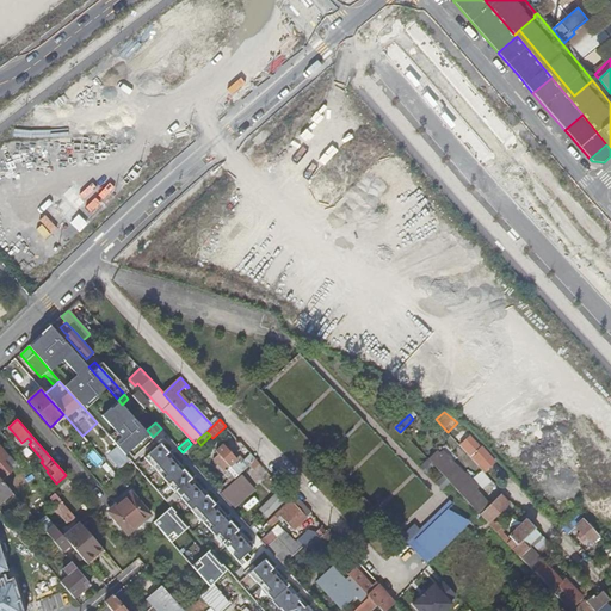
[(201,445),(197,440),(196,442),(195,443),(189,448),(193,452),(201,445)]
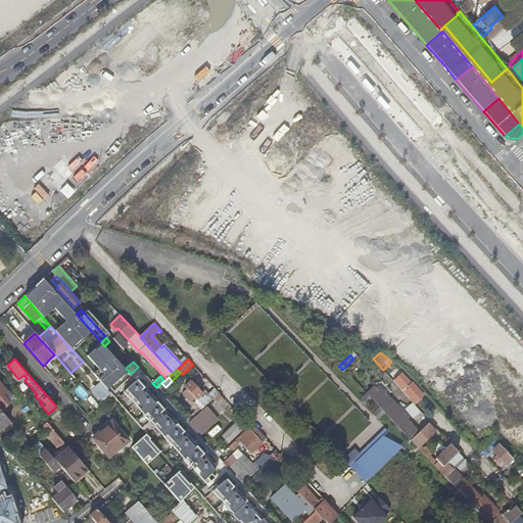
[(402,377),(395,383),(409,396),(415,403),(423,396),(412,384),(411,385),(402,377)]
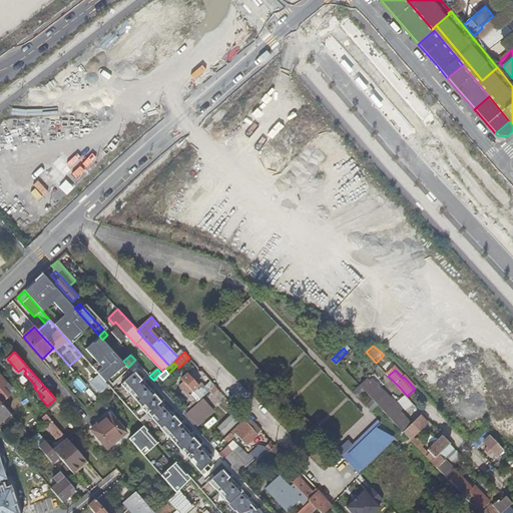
[(212,458),(135,371),(119,384),(201,475),(209,467),(206,463),(212,458)]
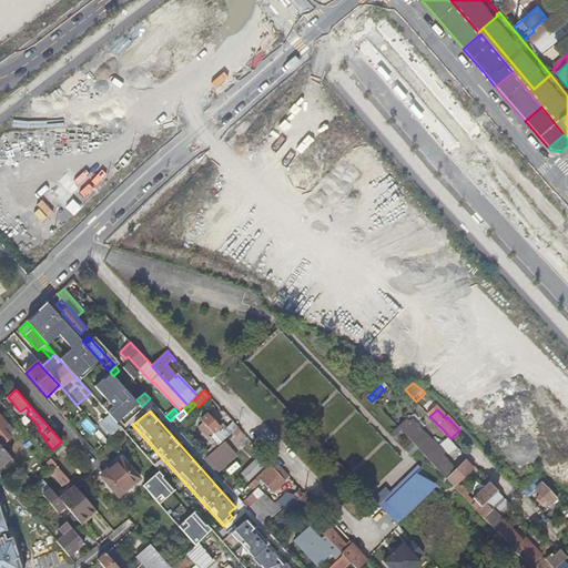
[(216,416),(223,425),(230,421),(223,412),(216,416)]
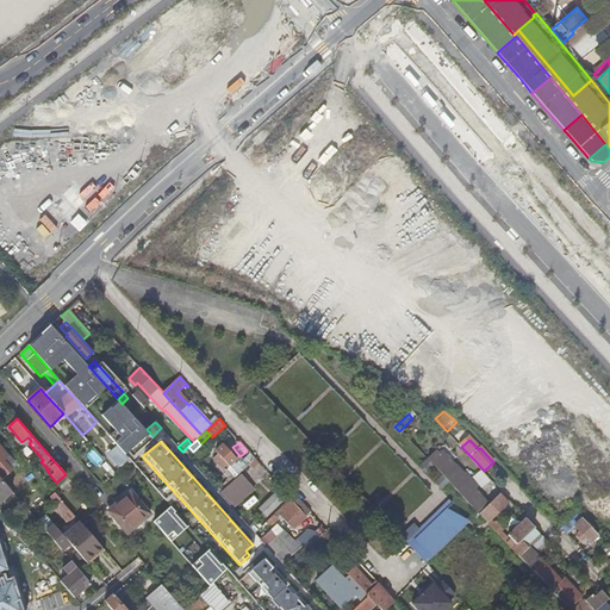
[(226,471),(235,479),(250,465),(256,459),(251,454),(241,464),(236,460),(235,460),(222,444),(215,452),(222,459),(217,464),(222,468),(219,471),(223,474),(226,471)]
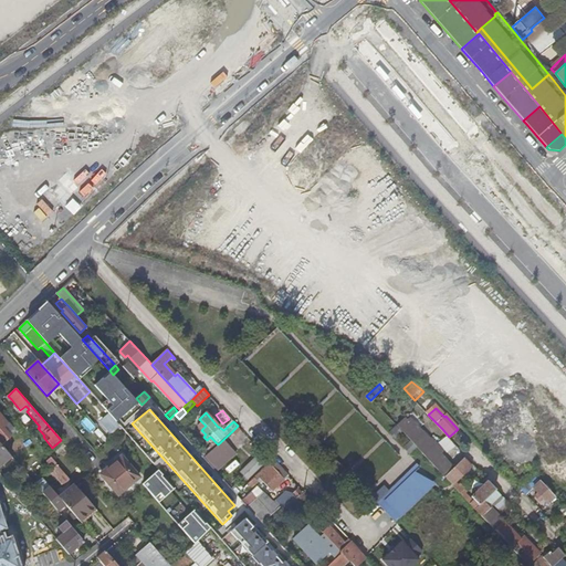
[(0,442),(14,430),(0,413),(0,442)]
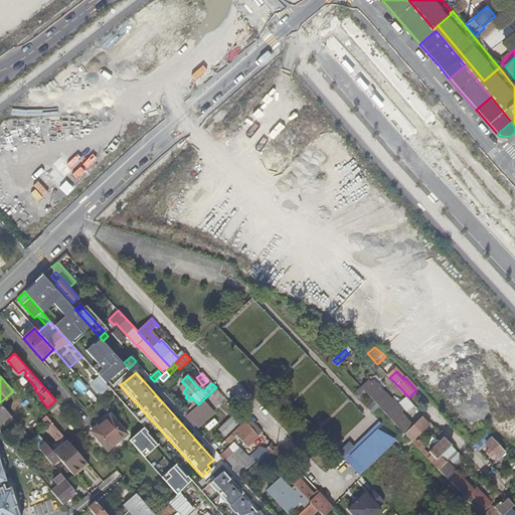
[(370,384),(363,390),(376,404),(379,407),(403,433),(412,425),(400,412),(400,409),(391,399),(390,400),(380,390),(378,392),(370,384)]
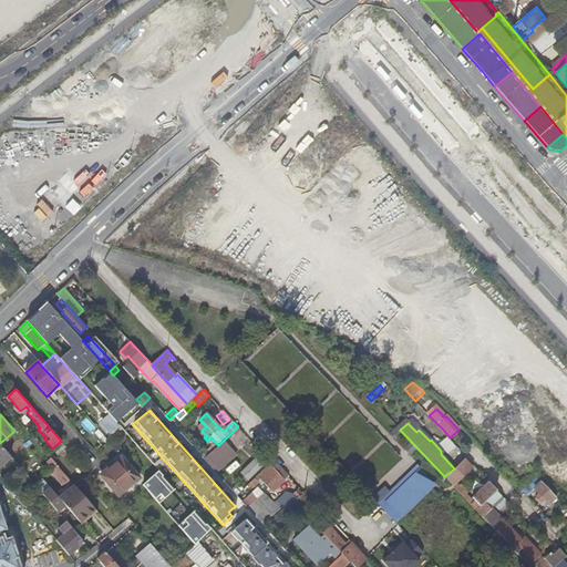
[(241,430),(238,426),(233,432),(236,435),(241,430)]
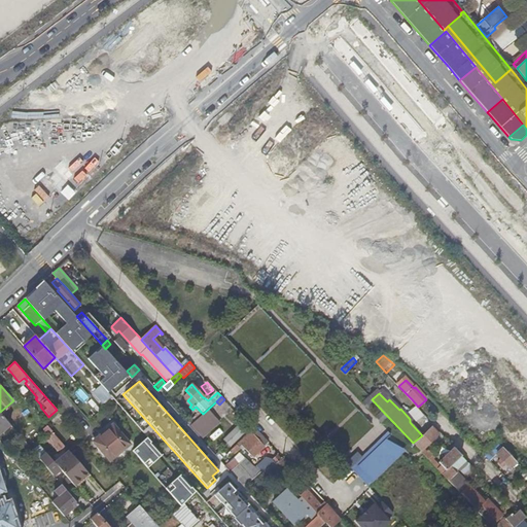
[(374,403),(369,397),(361,403),(367,410),(374,403)]
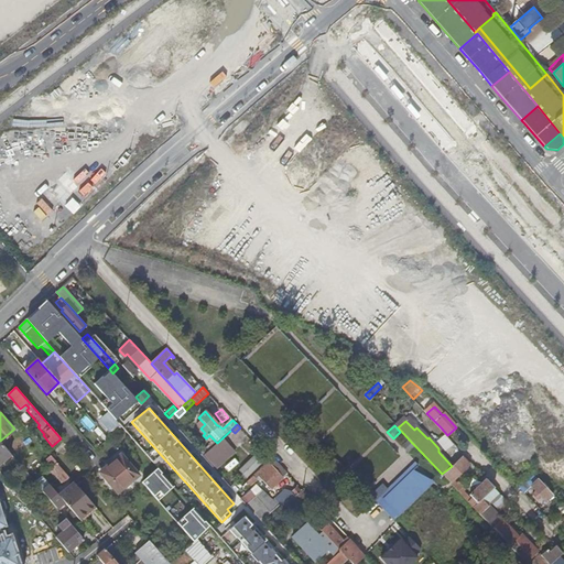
[(215,464),(231,447),(224,438),(206,455),(215,464)]
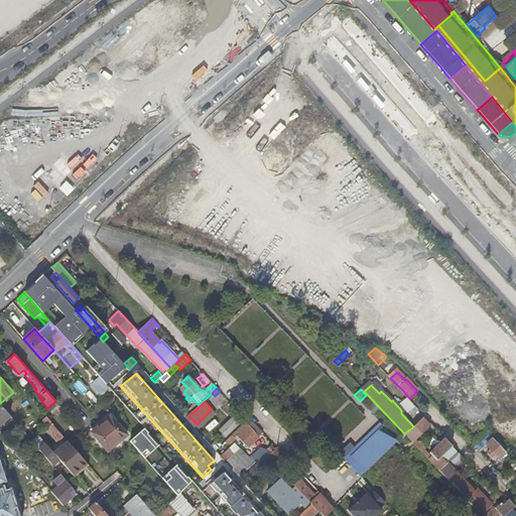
[(368,408),(374,414),(380,408),(374,402),(368,408)]
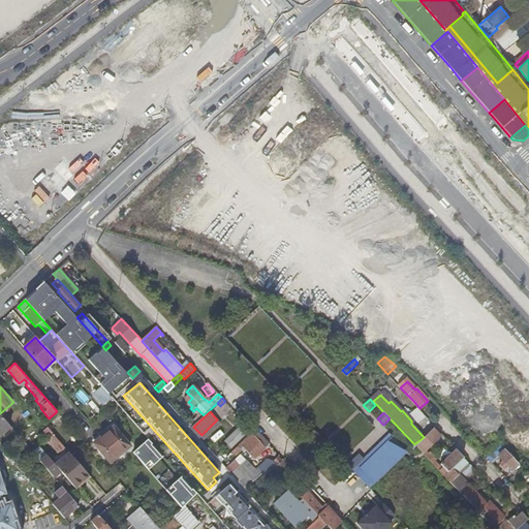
[(0,415),(0,435),(10,427),(0,415)]
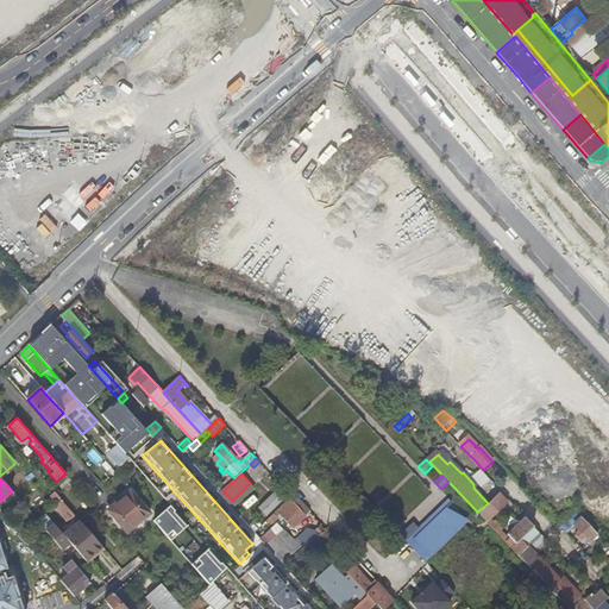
[(250,483),(232,501),(236,506),(255,488),(250,483)]
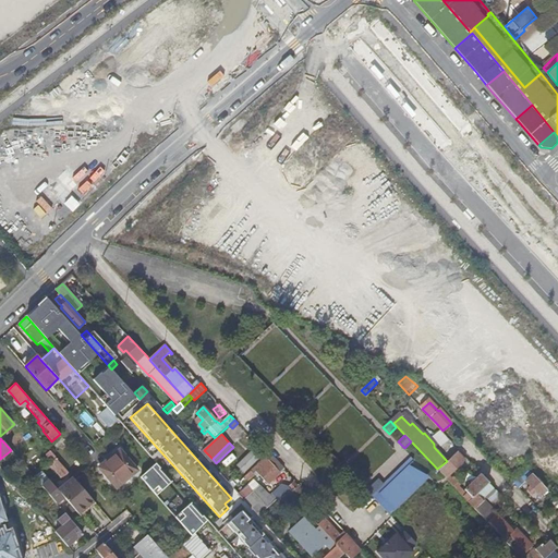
[(241,473),(259,456),(252,447),(233,464),(241,473)]
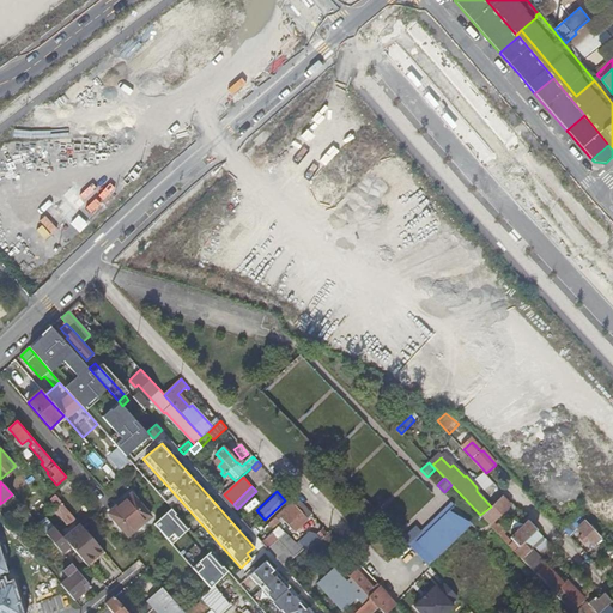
[(127,536),(150,516),(129,495),(108,514),(127,536)]
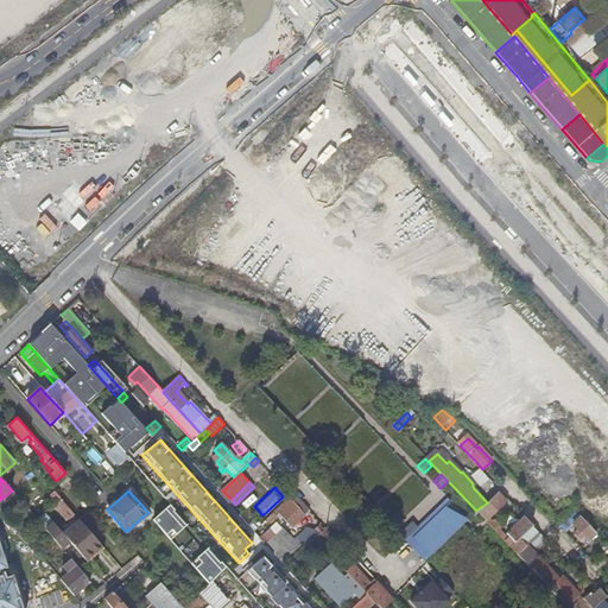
[(487,519),(486,520),(495,530),(500,525),(495,520),(493,521),(489,517),(508,500),(500,492),(479,511),(487,519)]
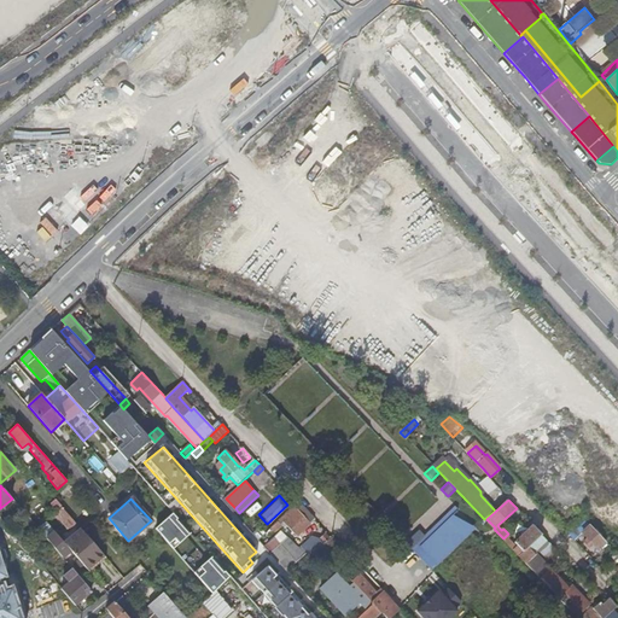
[(244,511),(250,517),(260,507),(254,501),(244,511)]
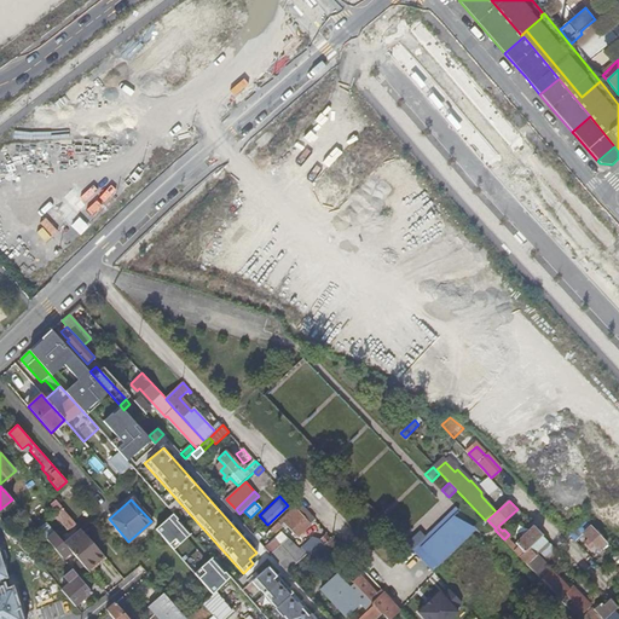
[(300,536),(316,520),(314,519),(300,503),(272,530),(276,533),(283,526),(282,525),(285,521),(300,536)]
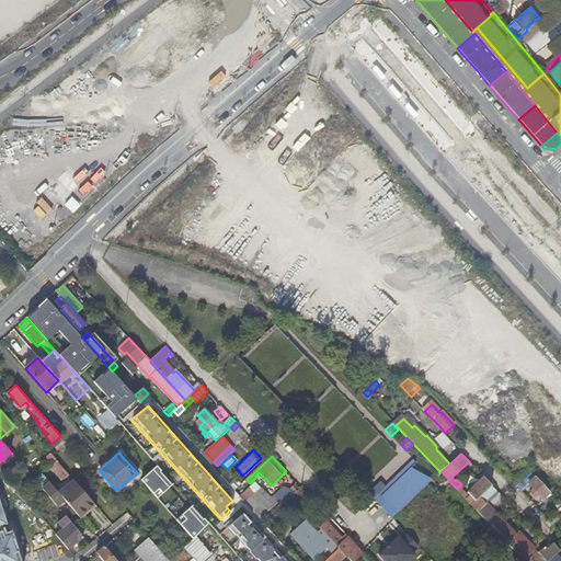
[(69,476),(56,461),(49,467),(48,468),(53,472),(54,471),(63,481),(69,476)]
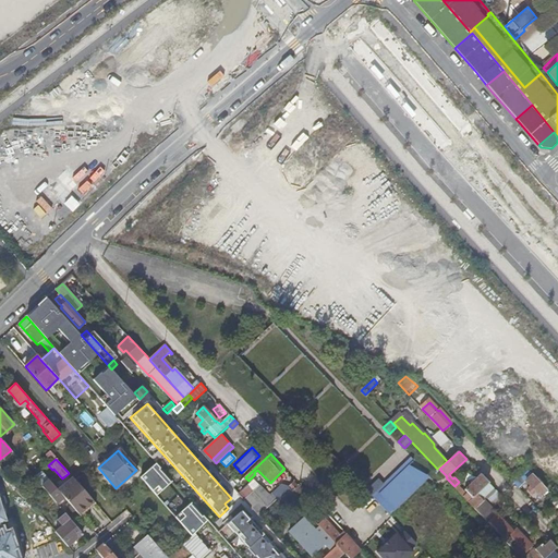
[(154,496),(169,482),(152,461),(135,475),(154,496)]
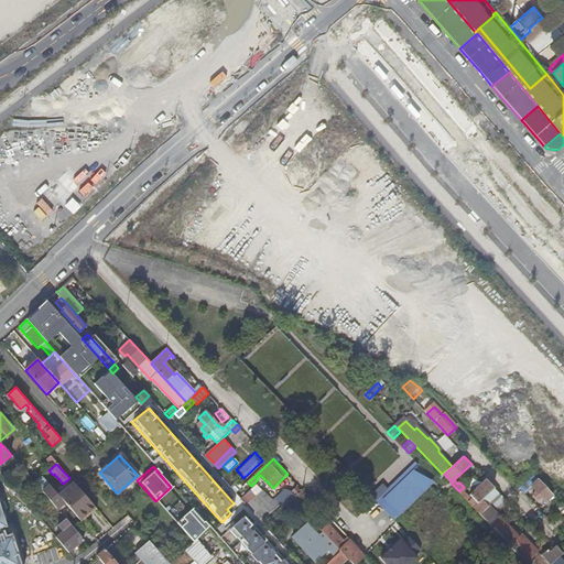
[(377,511),(389,524),(430,486),(419,475),(416,474),(414,474),(412,474),(411,475),(409,473),(378,502),(382,507),(377,511)]
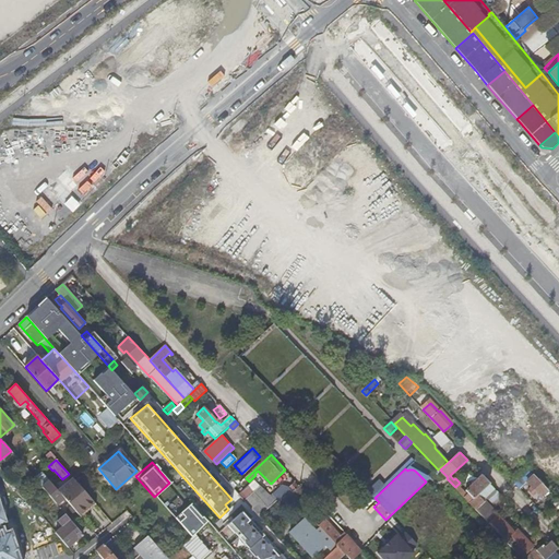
[(520,488),(527,482),(533,476),(527,470),(514,483),(520,488)]
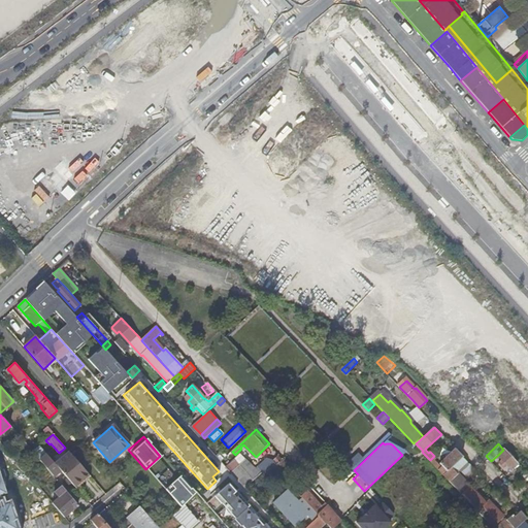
[(46,455),(39,446),(36,449),(43,457),(46,455)]
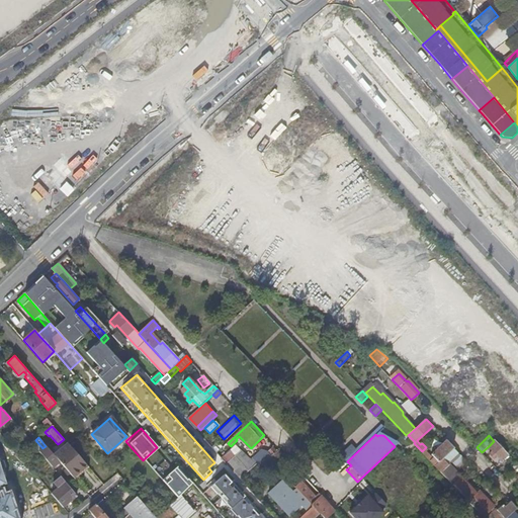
[(53,467),(59,461),(56,457),(54,455),(46,446),(42,448),(35,440),(31,443),(53,467)]
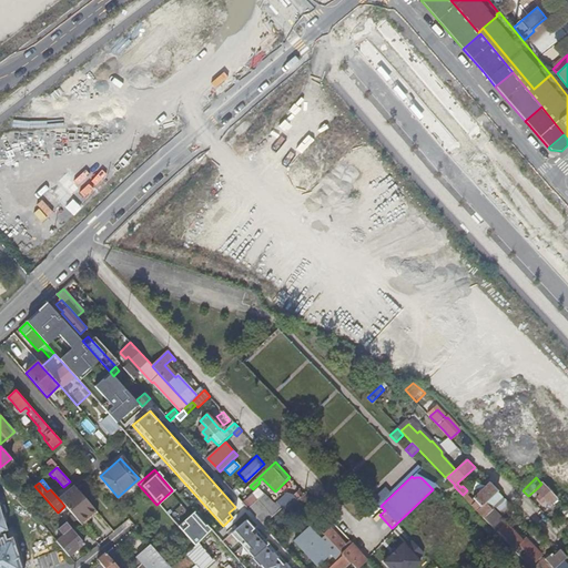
[(470,494),(467,490),(463,495),(469,504),(478,511),(486,504),(498,492),(499,492),(492,483),(484,490),(482,492),(474,500),(469,495),(470,494)]
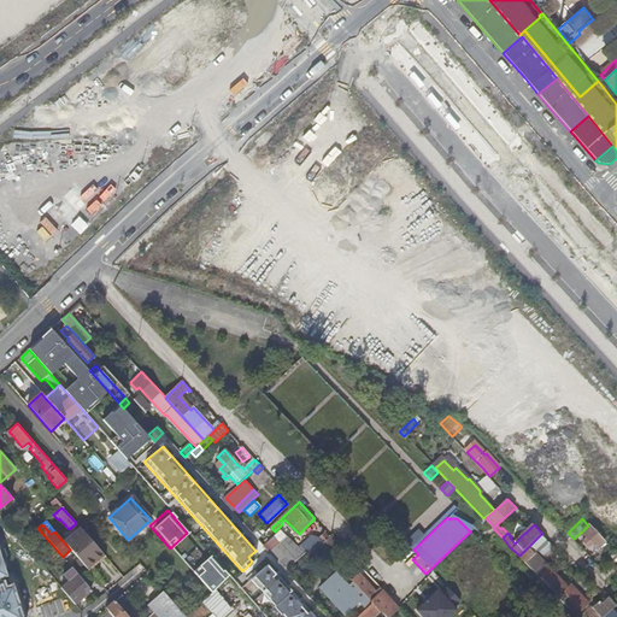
[(598,548),(604,542),(595,533),(588,526),(582,532),(587,536),(592,544),(598,548)]
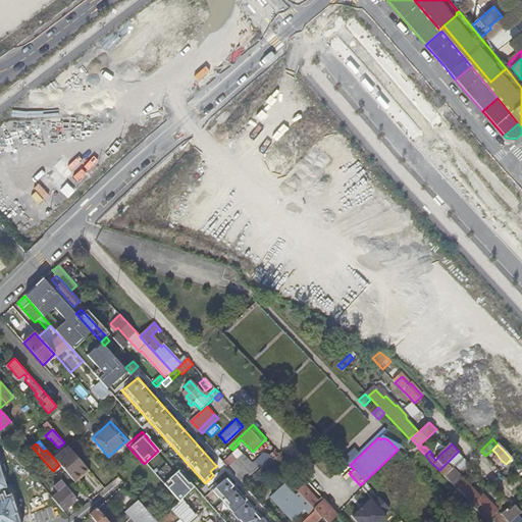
[(218,456),(224,451),(219,446),(214,452),(218,456)]
